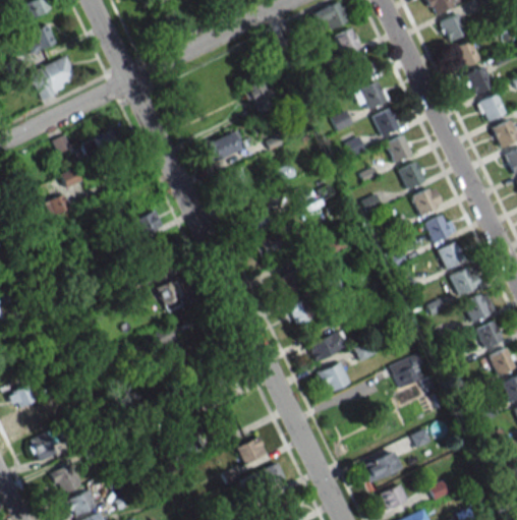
[(36,0),(16,10),(22,23),(51,9),(46,0),(36,0)]
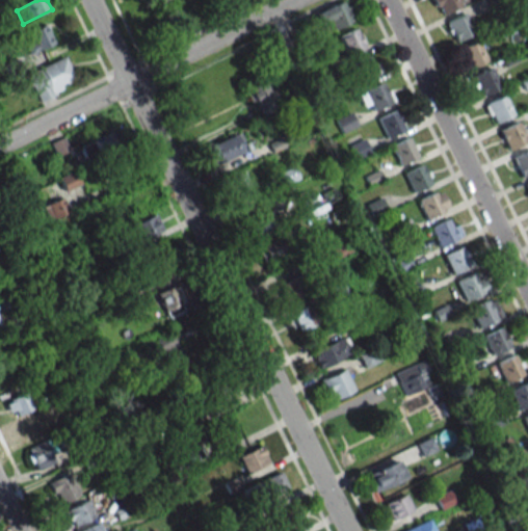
[(434,0),(443,16),(465,5),(462,0),(434,0)]
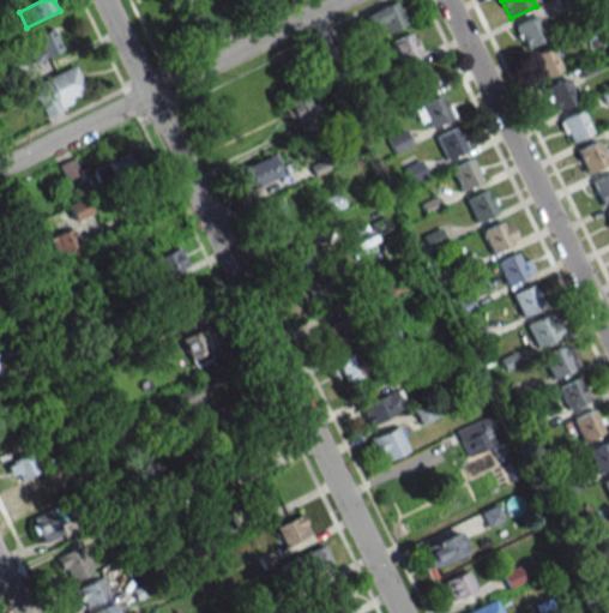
[(368,14),(373,28),(384,23),(387,34),(410,26),(403,2),(368,14)]
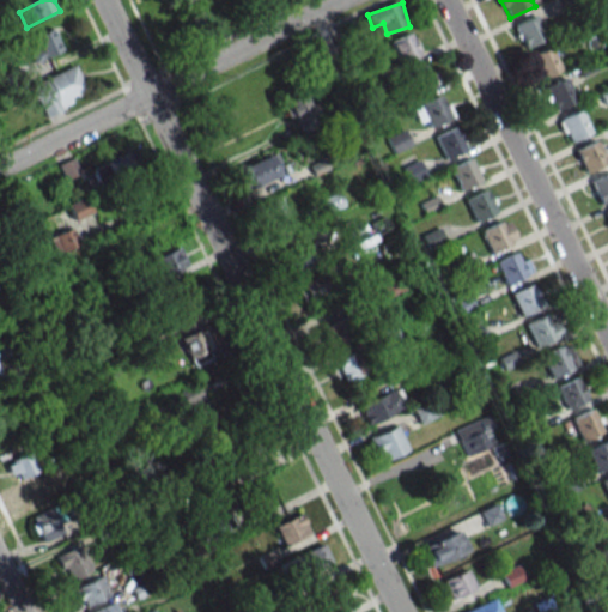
[(526,49),(547,41),(539,18),(517,25),(526,49)]
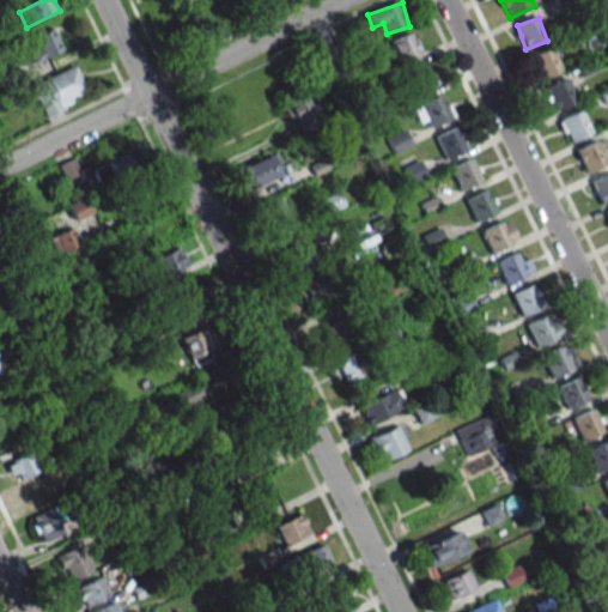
[(38,65),(67,49),(56,28),(36,38),(42,49),(34,54),(38,65)]
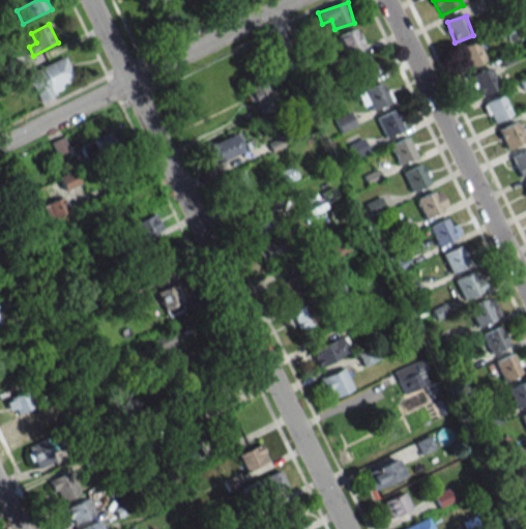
[(369,49),(359,29),(340,37),(349,57),(369,49)]
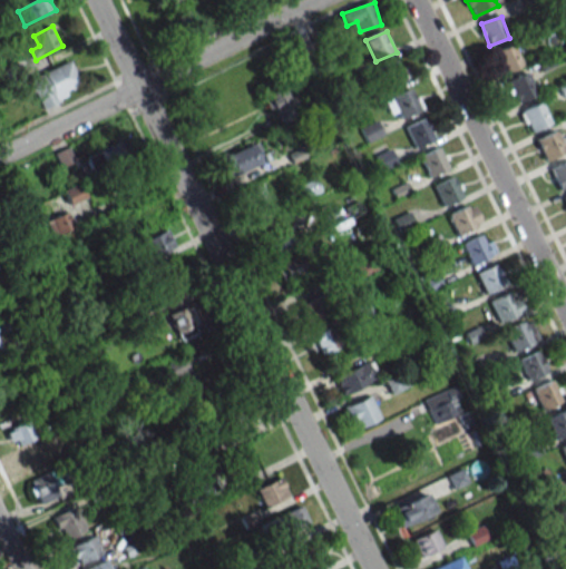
[(525,65),(516,43),(496,52),(506,74),(525,65)]
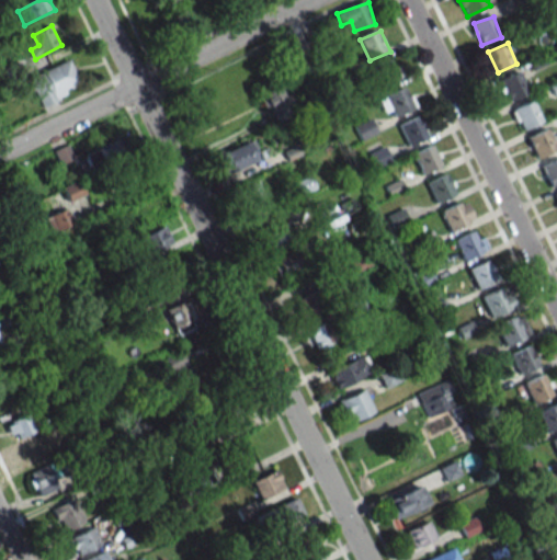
[(404,80),(394,59),(371,70),(381,91),(404,80)]
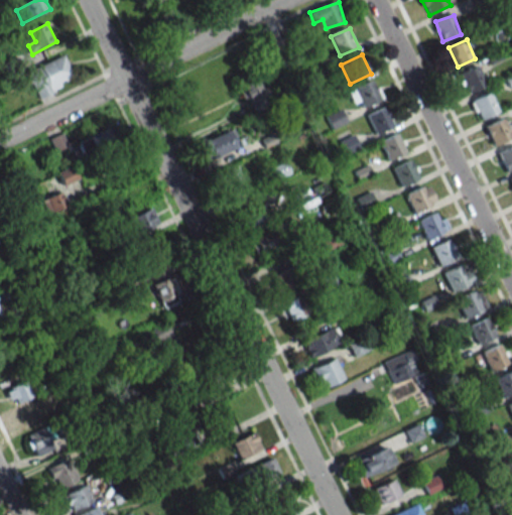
[(29,72),(40,98),(77,82),(66,56),(29,72)]
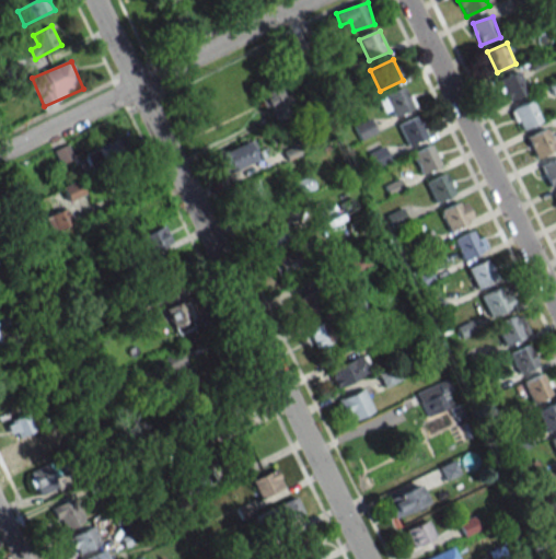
[(509,102),(530,93),(520,72),(500,81),(509,102)]
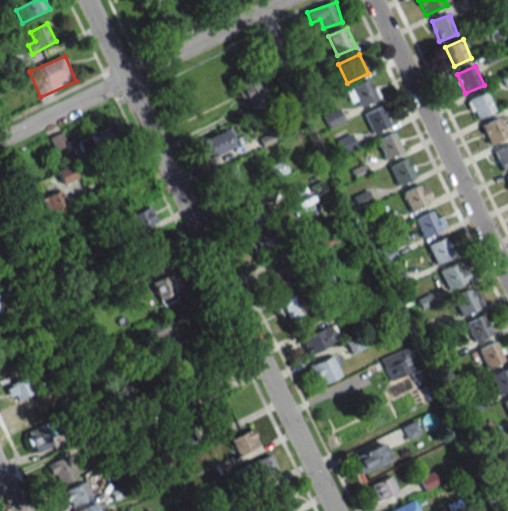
[(238,88),(252,111),(273,99),(259,76),(238,88)]
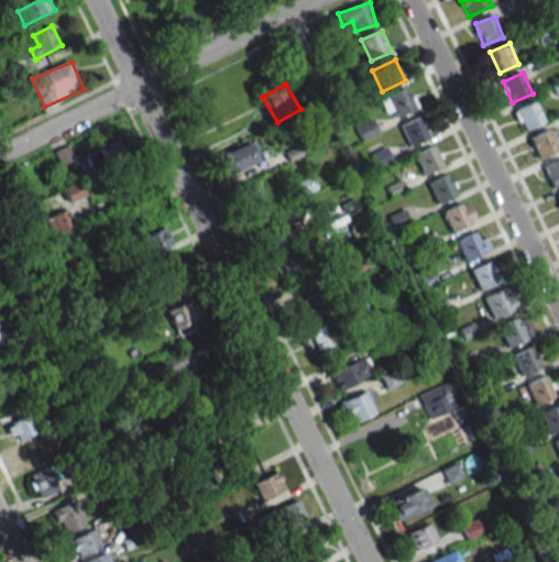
[(393,121),(420,108),(410,87),(383,100),(393,121)]
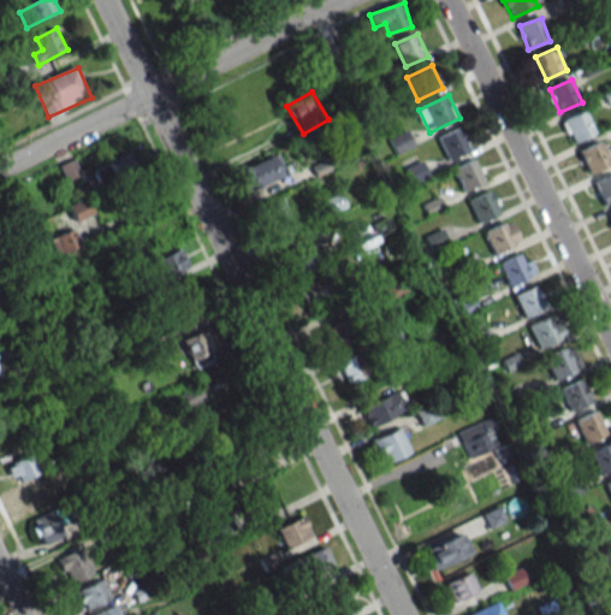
[(563,122),(575,145),(598,134),(587,111),(563,122)]
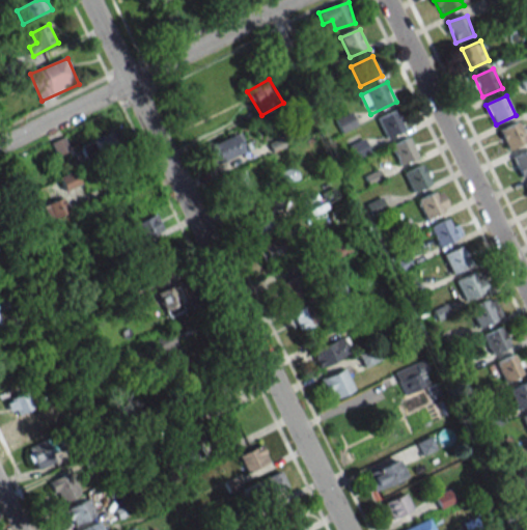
[(387,138),(407,132),(399,111),(380,118),(387,138)]
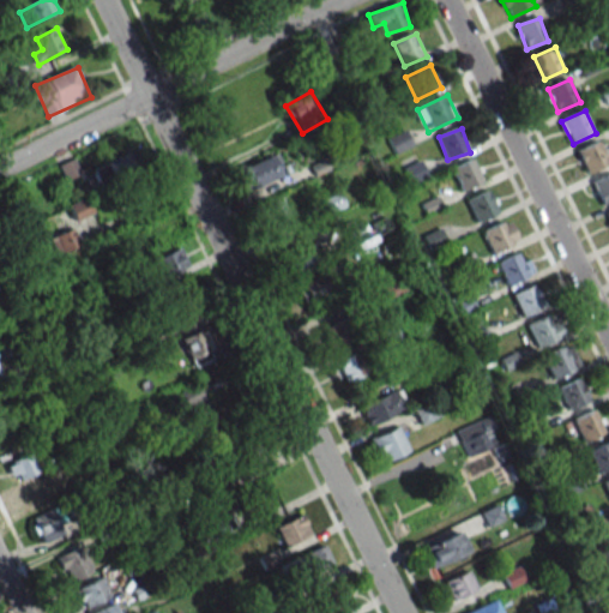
[(415,145),(408,131),(391,139),(397,154),(415,145)]
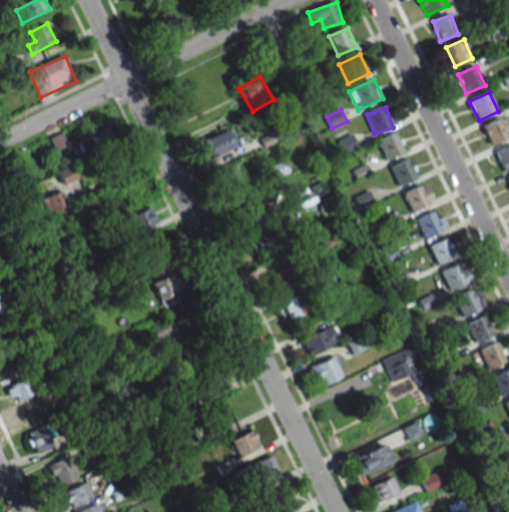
[(508,133),(501,118),(484,126),(493,145),(508,138),(508,133)]
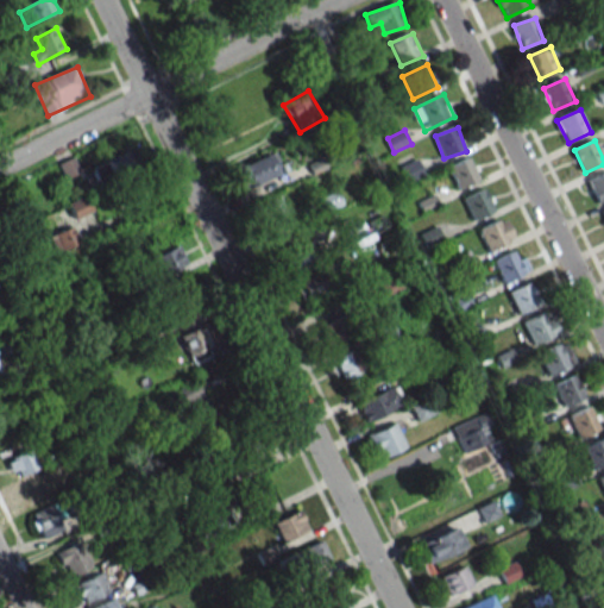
[(241,169),(250,189),(287,173),(277,152),(241,169)]
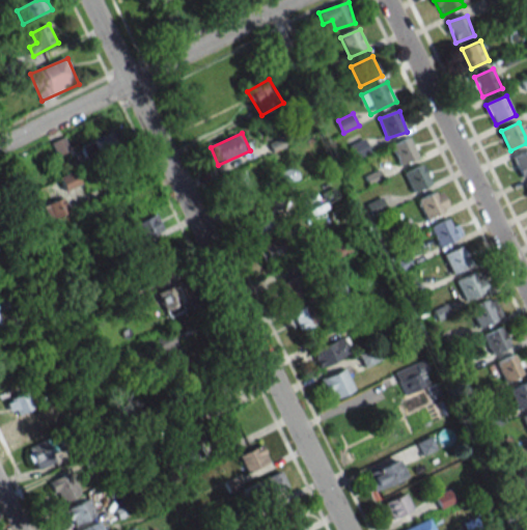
[(102,156),(121,152),(119,135),(99,138),(102,156)]
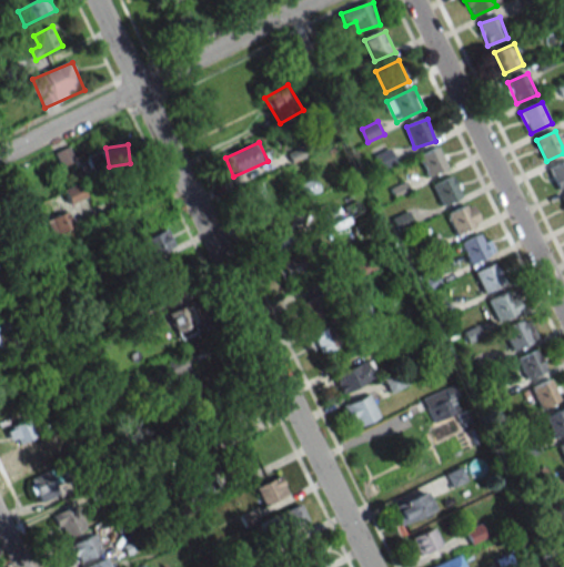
[(430,176),(450,168),(440,147),(420,157),(430,176)]
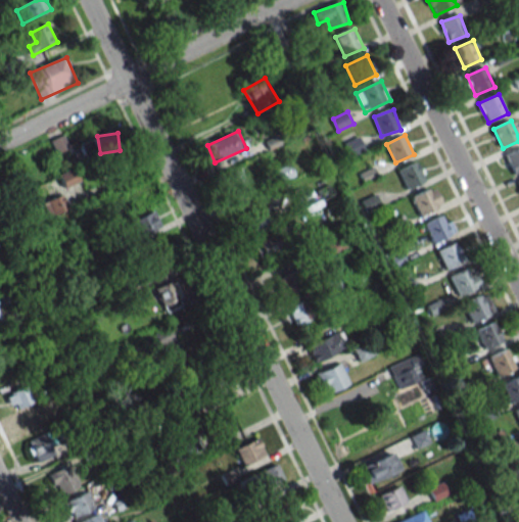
[(366,152),(362,138),(347,142),(351,156),(366,152)]
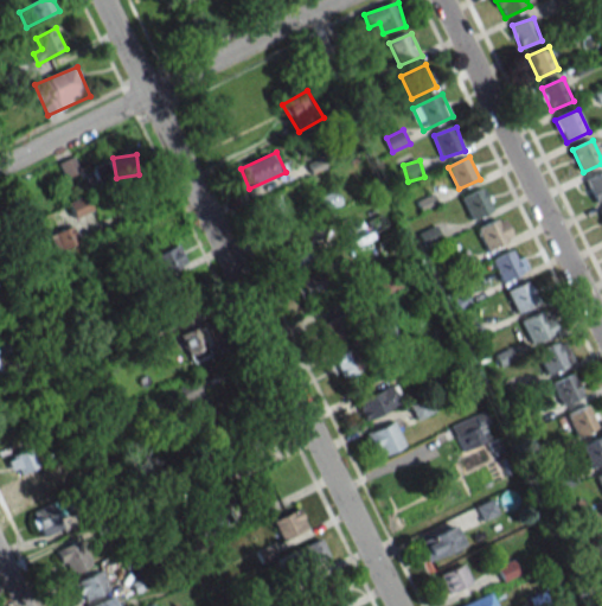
[(601,172),(587,180),(599,203),(601,202),(601,172)]
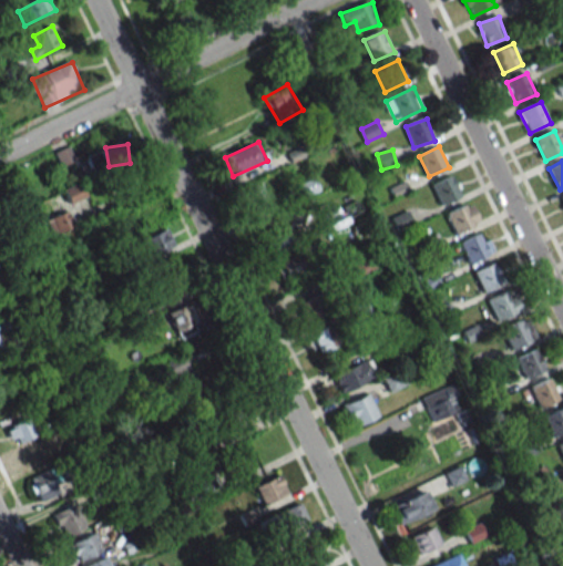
[(443,206),(463,196),(453,175),(433,185),(443,206)]
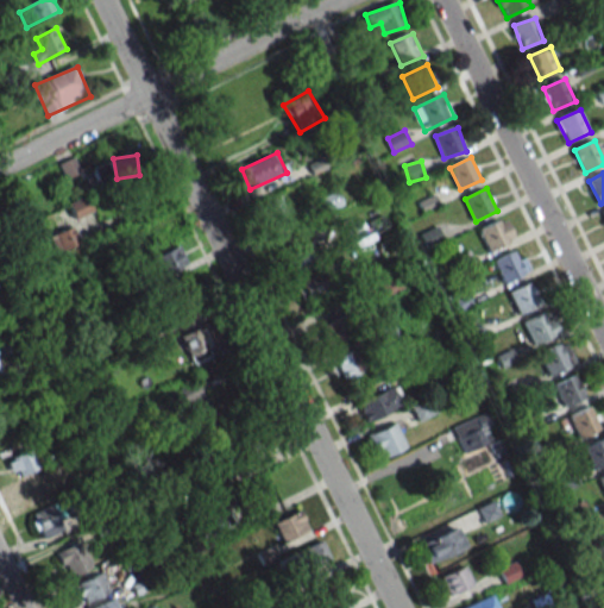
[(331,213),(346,206),(340,192),(325,199),(331,213)]
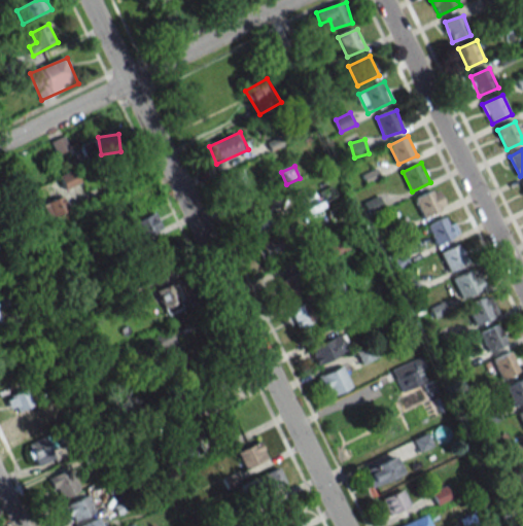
[(82,182),(77,170),(61,177),(67,189),(82,182)]
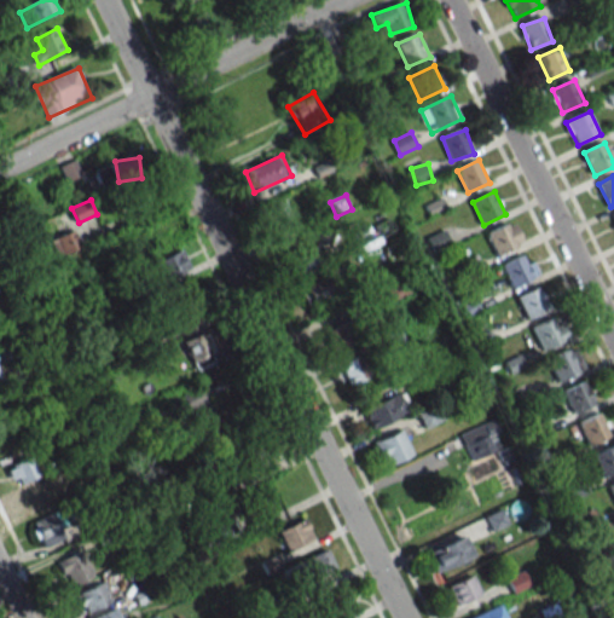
[(300,225),(285,202),(266,213),(281,237),(300,225)]
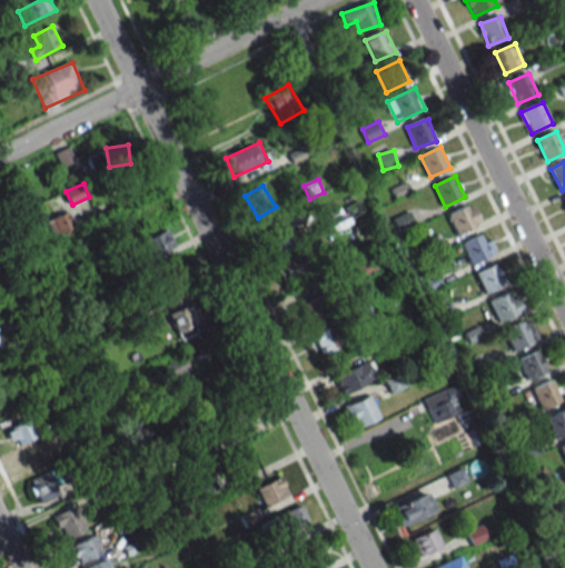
[(449,215),(459,235),(484,223),(474,203),(449,215)]
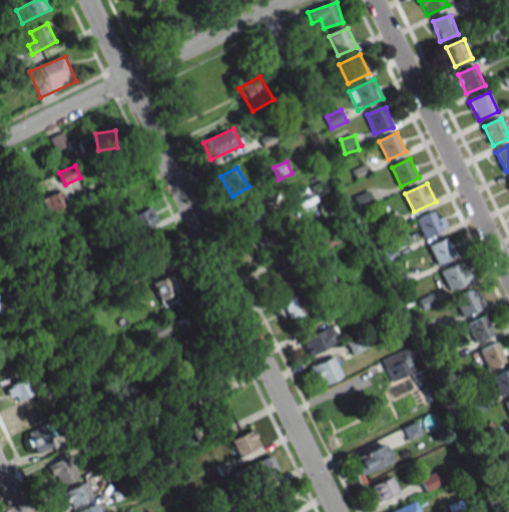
[(69,204),(62,190),(45,199),(51,213),(69,204)]
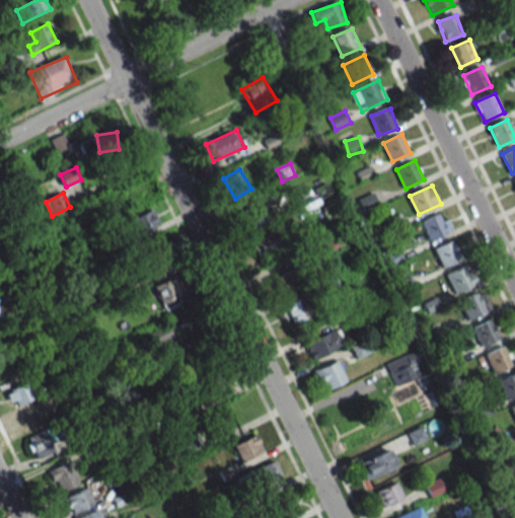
[(326,208),(336,228),(349,222),(340,202),(326,208)]
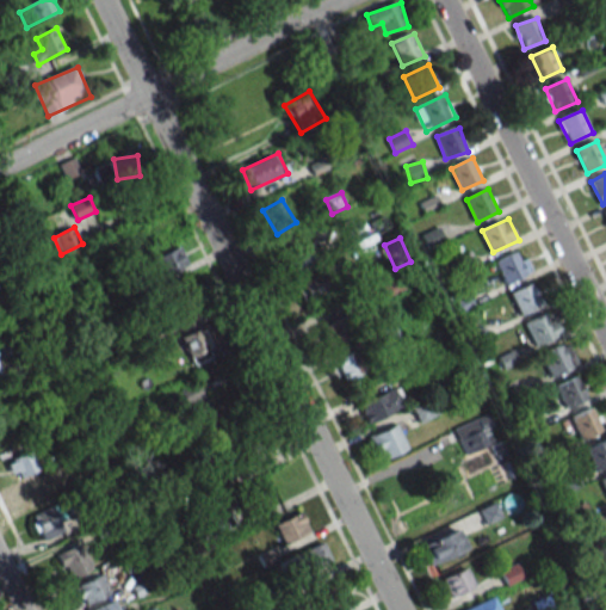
[(191,269),(185,248),(156,257),(161,276),(191,269)]
